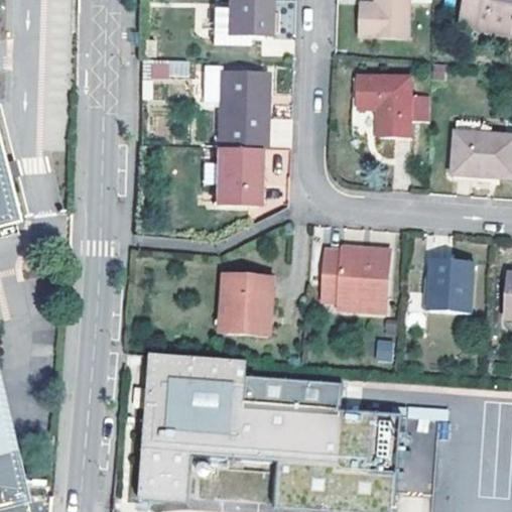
[(209,7),(209,32),(208,43),(245,44),(245,33),(267,33),(267,12),(267,0),(224,0),(224,7),(209,7)]
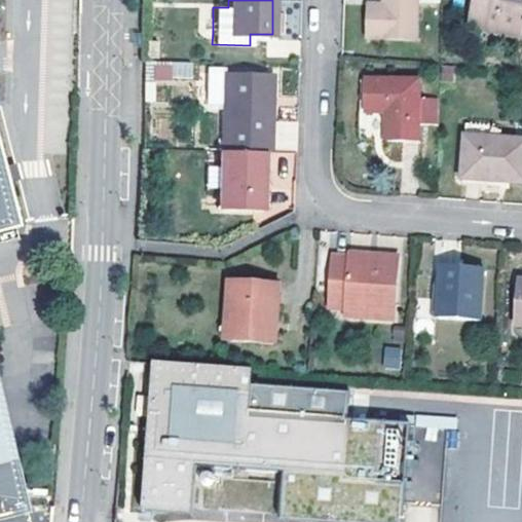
[(380,0),(380,1),(363,1),(363,38),(414,39),(415,0),(440,1),(440,0),(380,0)]
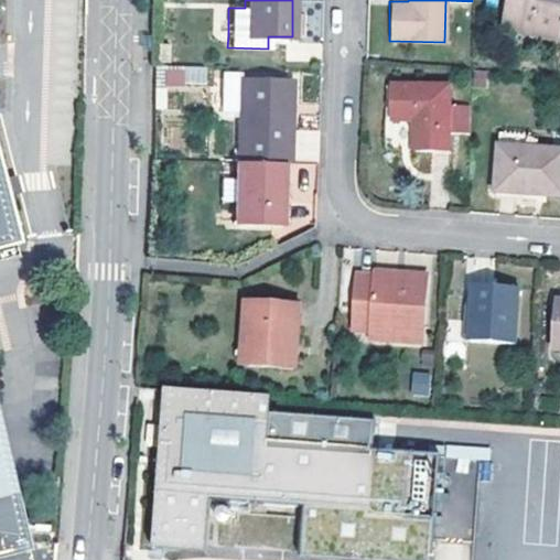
[(504,0),(499,24),(559,36),(559,0),(504,0)]
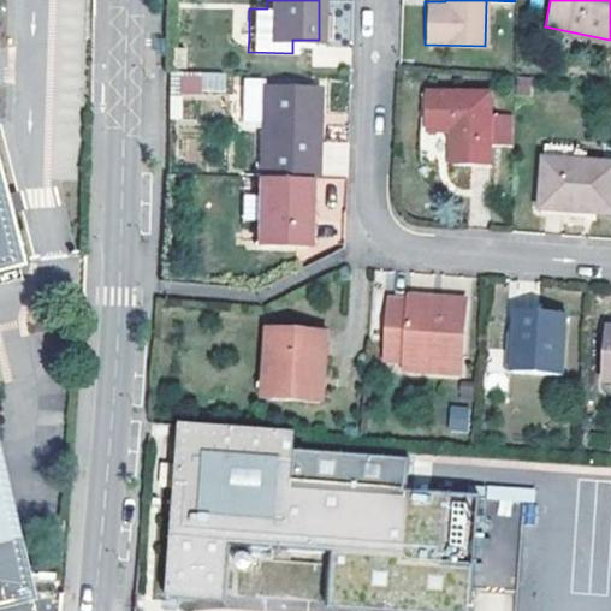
[(319,15),(319,40),(330,40),(331,16),(319,15)]
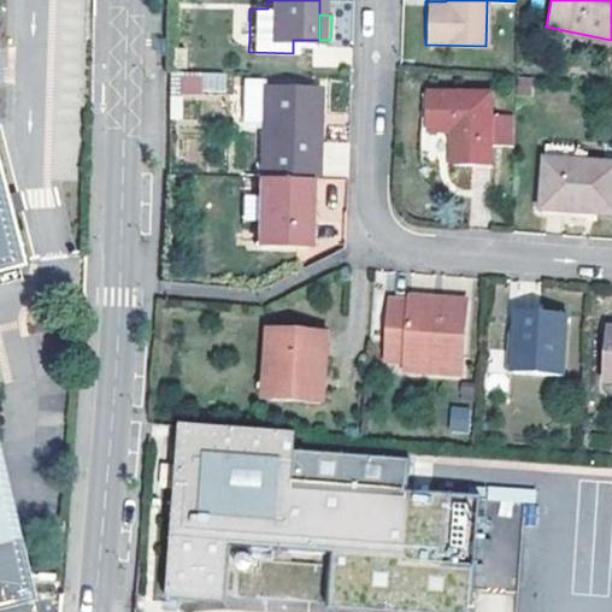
[(181,87),(222,87),(222,70),(181,70),(181,87)]
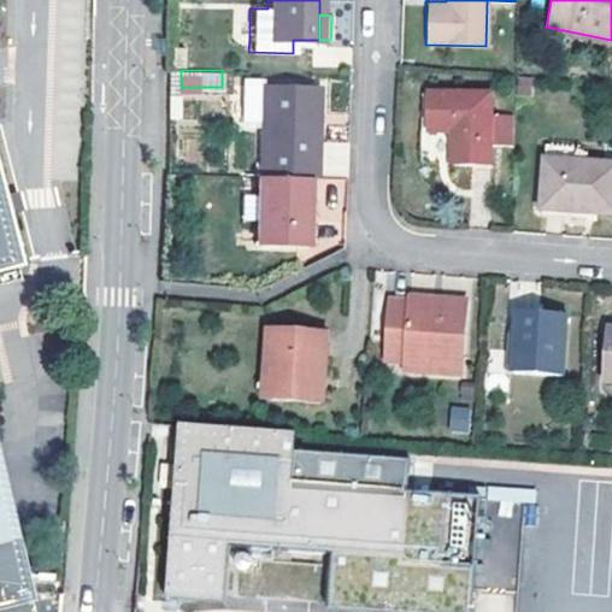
[(259,119),(258,174),(306,175),(315,175),(317,124),(309,124),(310,84),(246,82),(243,119),(259,119)]
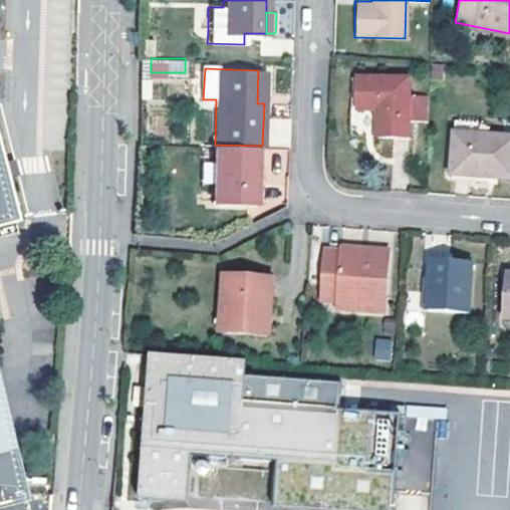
[(266,70),(258,70),(257,103),(264,103),(266,70)]
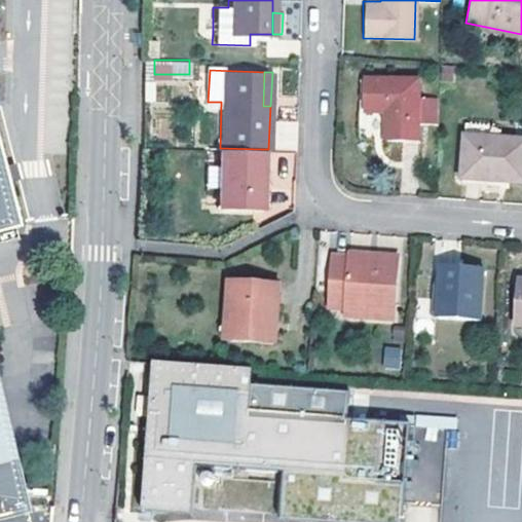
[(417,77),(362,77),(362,111),(381,111),(381,139),(416,140),(416,122),(435,123),(436,97),(417,97),(417,77)]
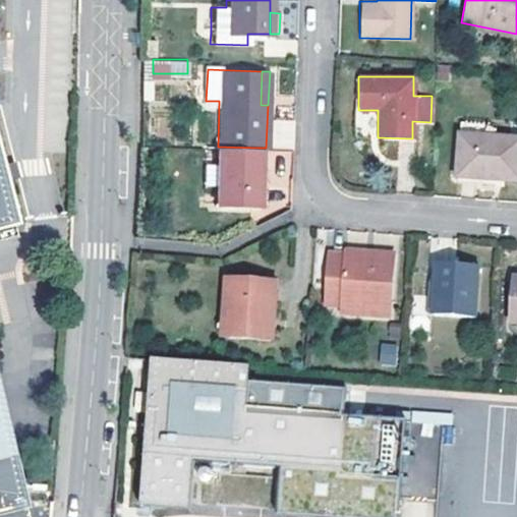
[(516,180),(516,135),(456,131),(454,177),(516,180)]
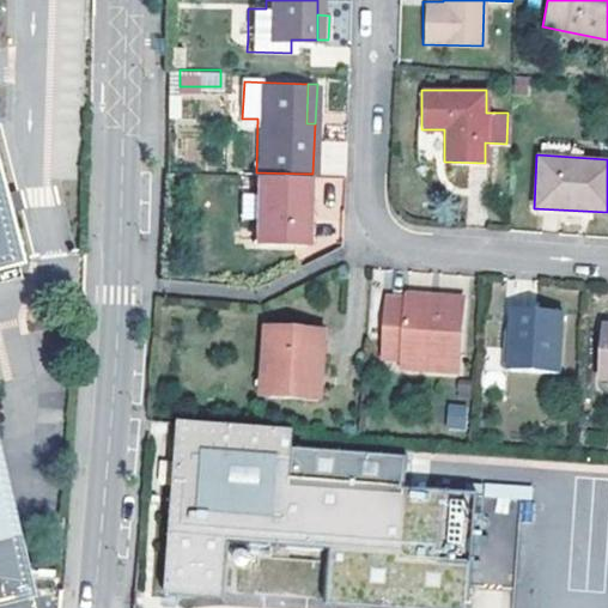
[(303,242),(304,174),(256,172),(253,172),(251,241),(303,242)]
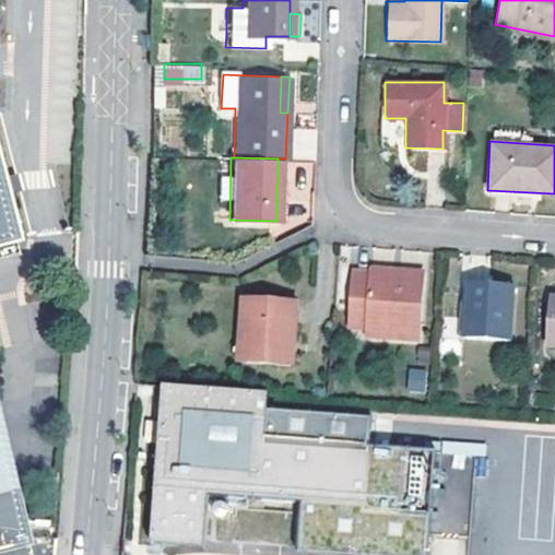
[(0,240),(14,237),(0,180),(0,240)]
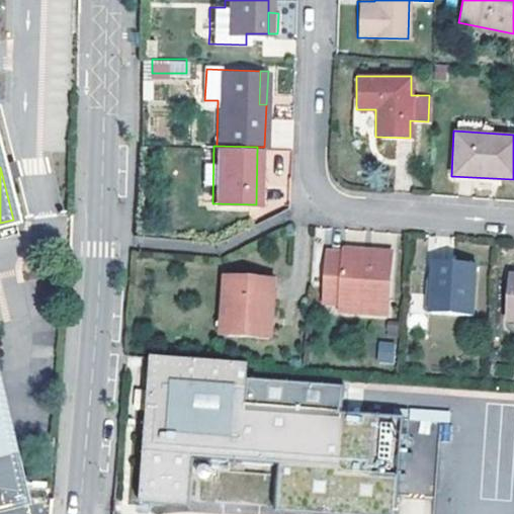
[(337,284),(336,303),(336,309),(384,312),(389,250),(339,246),(339,251),(324,250),(322,283),(337,284)]
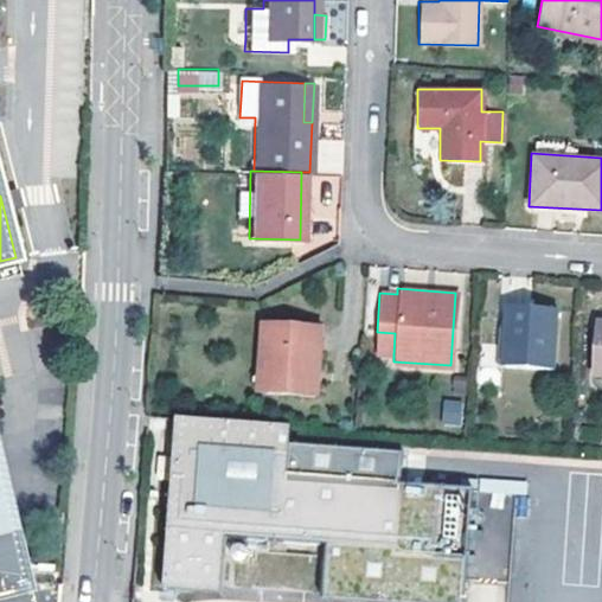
[(549,366),(552,306),(503,302),(499,363),(549,366)]
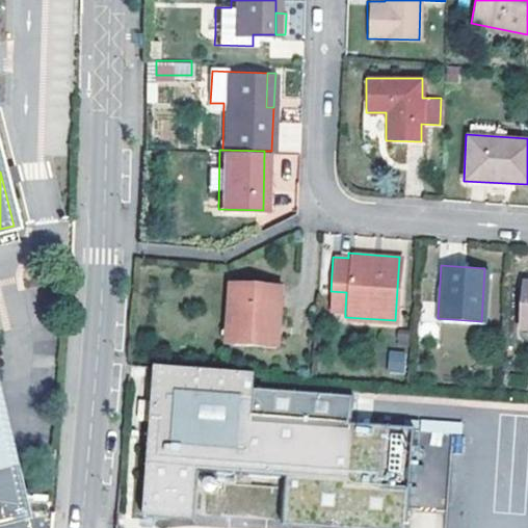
[(527,327),(527,281),(521,281),(518,327),(527,327)]
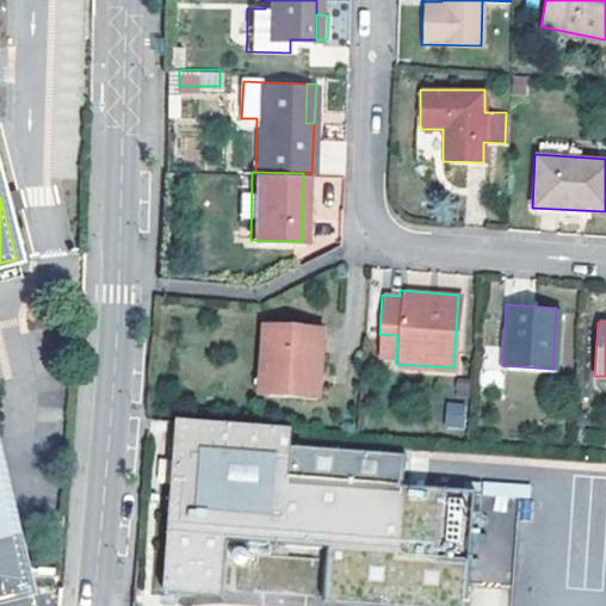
[(270,347),(266,393),(316,396),(320,327),(263,323),(261,346),(270,347)]
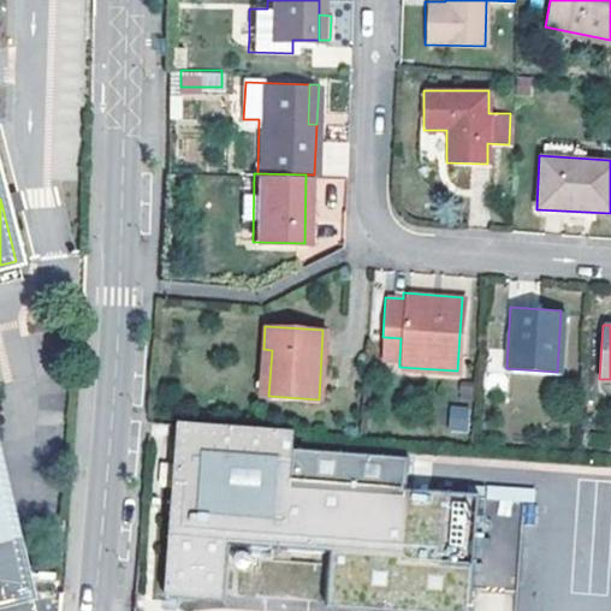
[(401,338),(383,337),(381,359),(399,360),(401,338)]
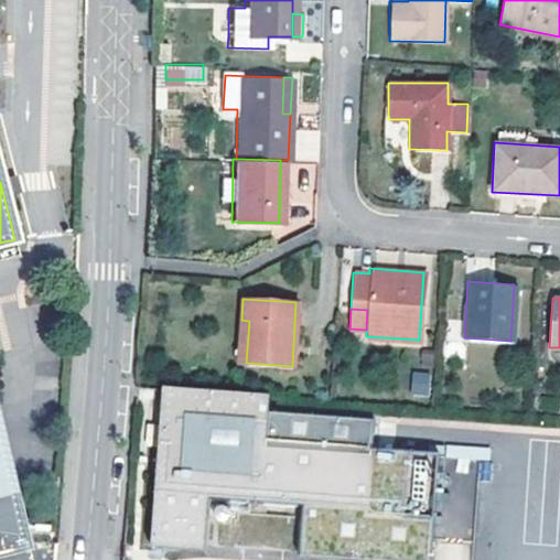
[(249,321),(241,320),(238,362),(246,363),(249,321)]
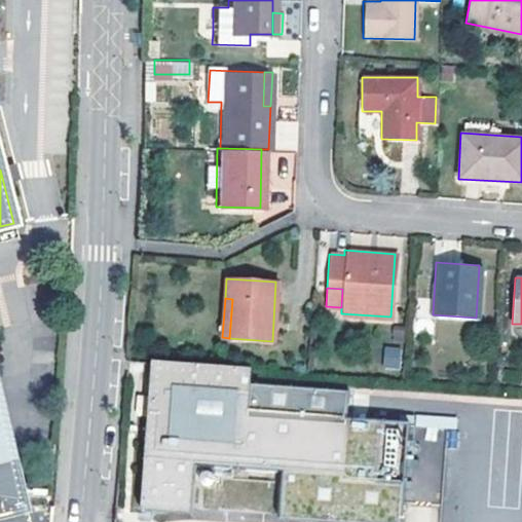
[(395,365),(399,344),(382,340),(378,362),(395,365)]
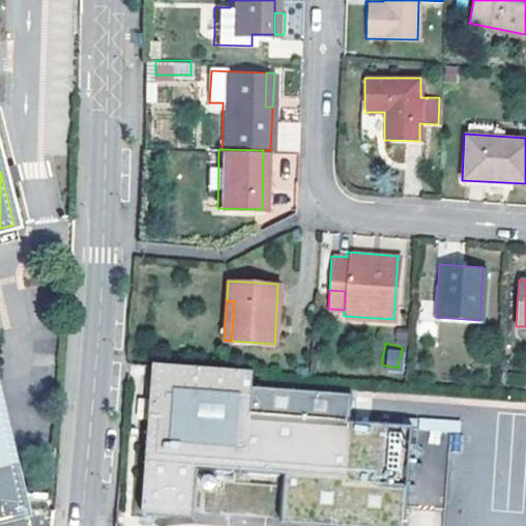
[(253,369),(151,361),(149,395),(148,413),(141,515),(193,518),(196,468),(286,474),(344,477),(348,427),(250,419),(252,387),(253,369)]
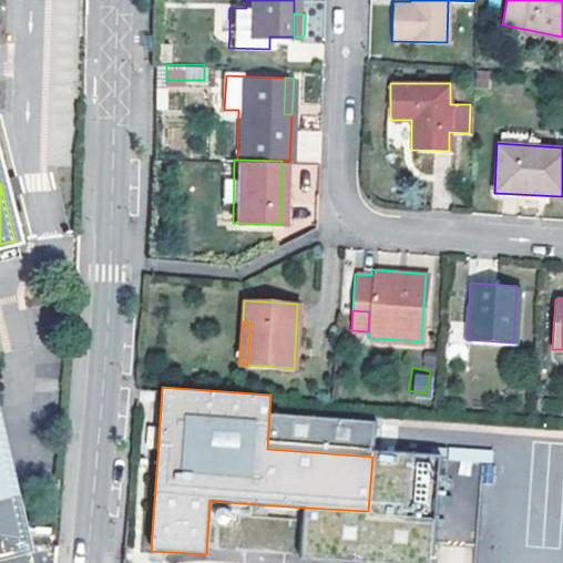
[(375,420),(269,415),(267,449),(372,457),(372,449),(375,420)]
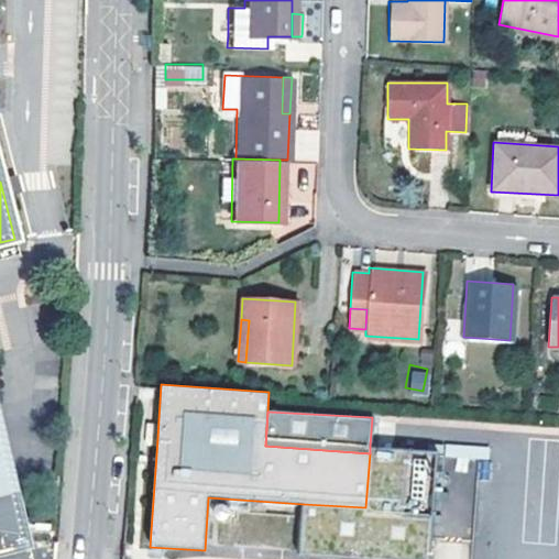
[(157,439),(159,419),(146,418),(145,439),(157,439)]
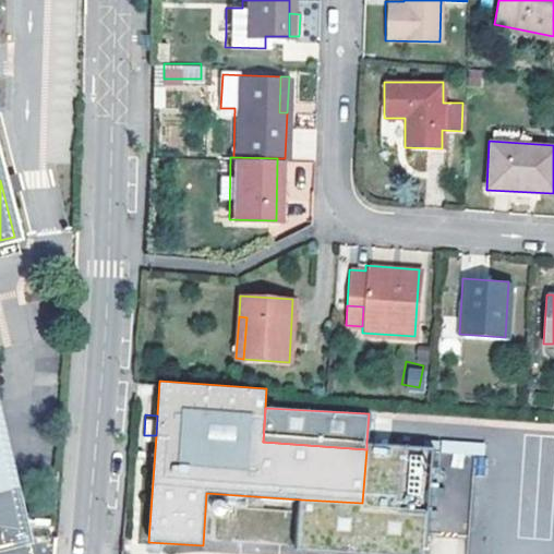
[(362,503),(301,500),(297,552),(332,553),(425,553),(432,446),(366,442),(366,449),(362,503)]
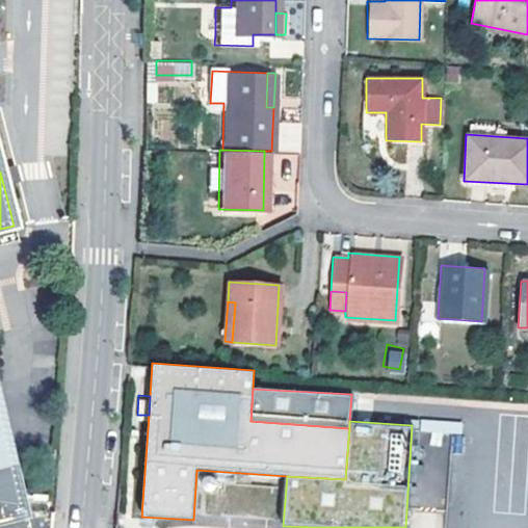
[(0,520),(21,516),(0,427),(0,520)]
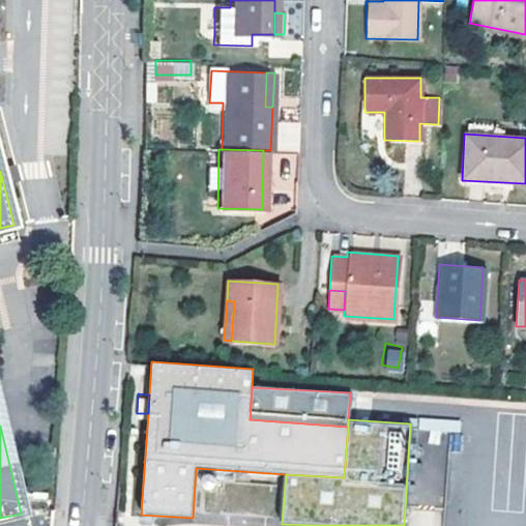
[(265,505),(266,480),(222,477),(220,502),(265,505)]
